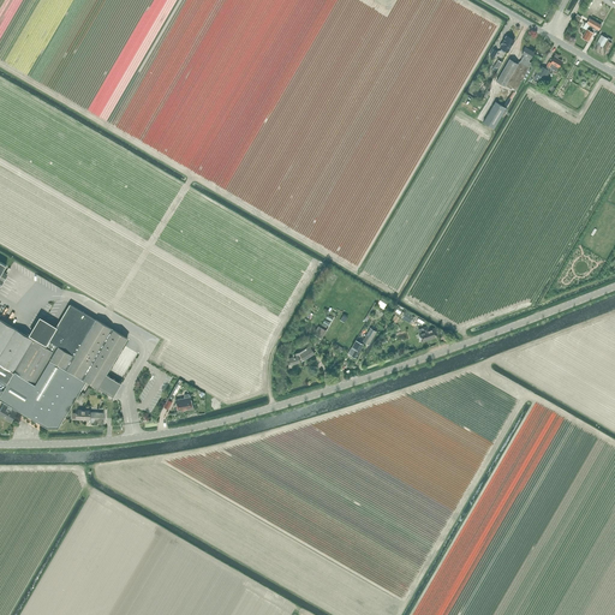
[(598,30),(602,25),(590,18),(586,23),(590,25),(587,29),(583,37),(589,41),(593,33),(596,29),(598,30)]
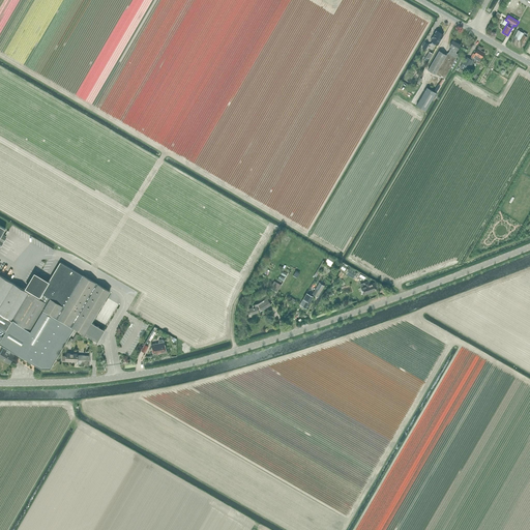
[(438,46),(444,35),(437,30),(431,40),(438,46)]
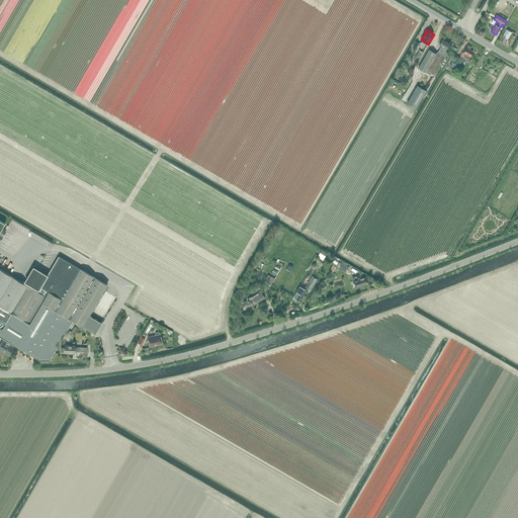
[(516,36),(515,35),(516,33),(512,31),(512,32),(507,29),(502,36),(508,39),(509,37),(510,37),(508,40),(512,42),(516,36)]
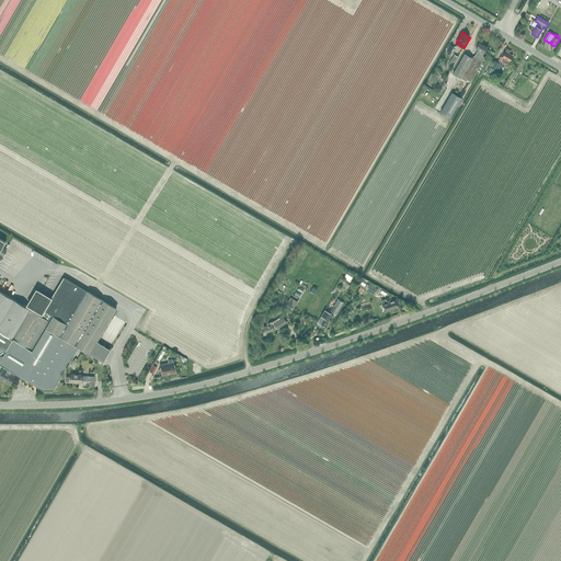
[(465,54),(453,73),(461,79),(461,77),(471,82),(472,79),(476,73),(477,72),(479,73),(484,64),(482,63),(483,61),(482,61),(485,57),(482,56),(488,47),(480,43),(476,48),(478,49),(477,52),(477,53),(474,57),(473,56),(472,58),(465,54)]
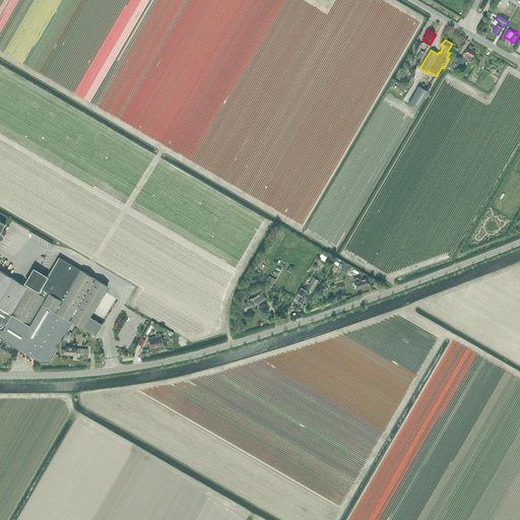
[(475,52),(471,50),(472,49),(469,47),(465,53),(464,52),(461,58),(457,56),(451,66),(455,68),(458,64),(462,67),(465,60),(464,59),(465,57),(470,60),(475,52)]
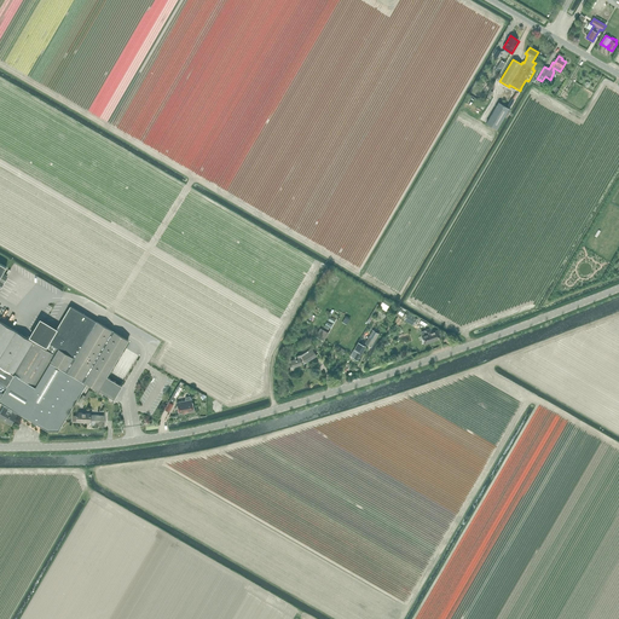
[(509,109),(499,102),(486,123),(497,129),(509,109)]
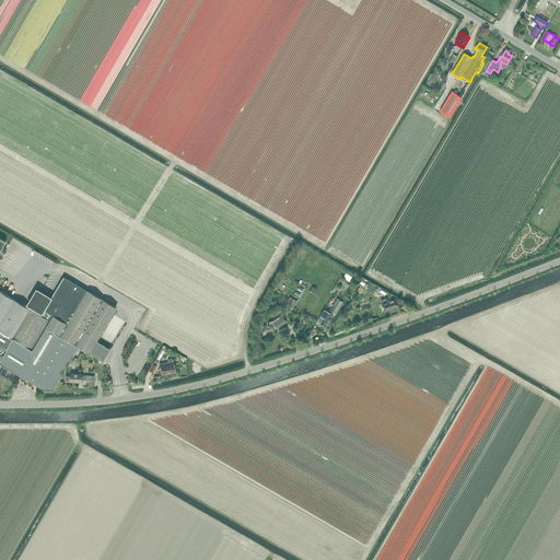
[(0,346),(7,350),(0,360),(0,363),(44,389),(53,389),(79,347),(94,356),(103,361),(111,350),(101,343),(96,341),(116,308),(63,277),(53,296),(46,293),(42,290),(41,290),(37,288),(37,289),(28,304),(32,306),(31,310),(26,307),(21,303),(14,300),(12,298),(0,290),(0,261),(7,251),(7,249),(2,247),(6,242),(0,237),(0,346)]
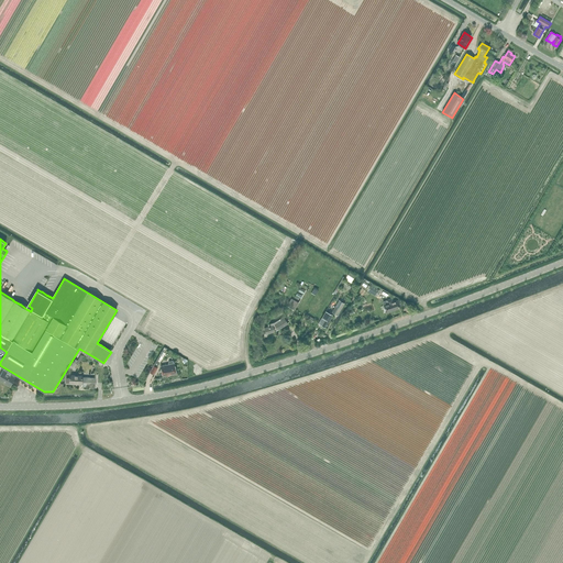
[(6,271),(4,274),(19,280),(20,278),(6,271)]
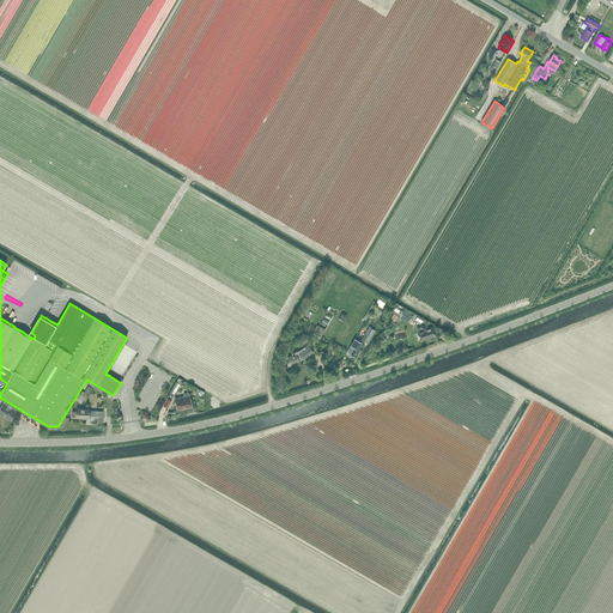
[(412,315),(405,310),(400,317),(408,322),(412,315)]
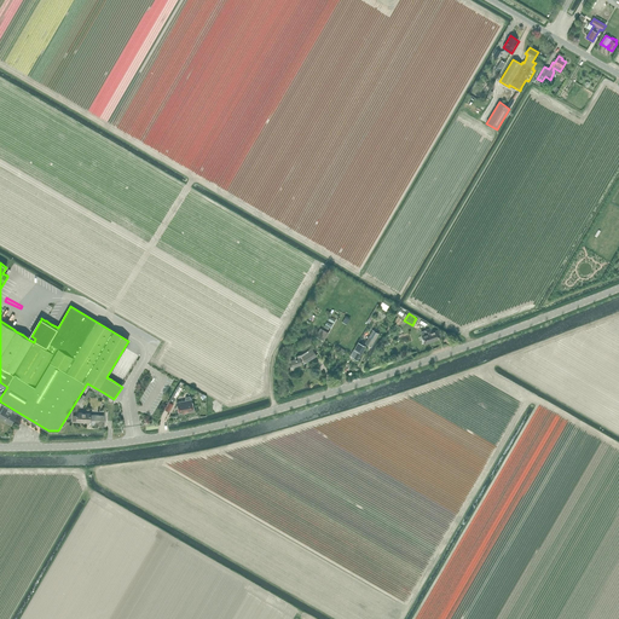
[(437,337),(438,337),(439,336),(440,335),(438,329),(432,331),(432,328),(426,330),(427,334),(422,335),(424,343),(438,340),(437,337)]
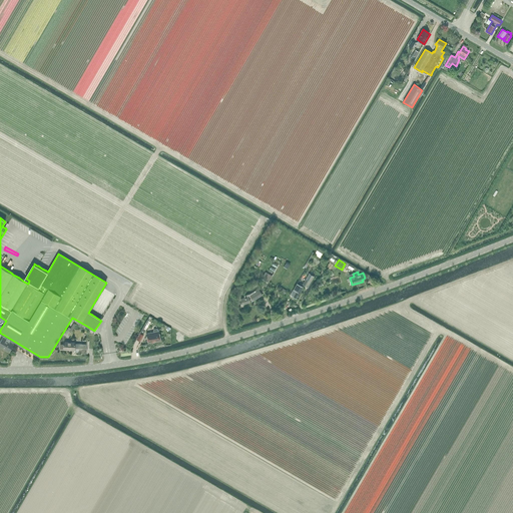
[(265,277),(263,279),(269,283),(270,280),(272,276),(266,273),(264,277),(265,277)]
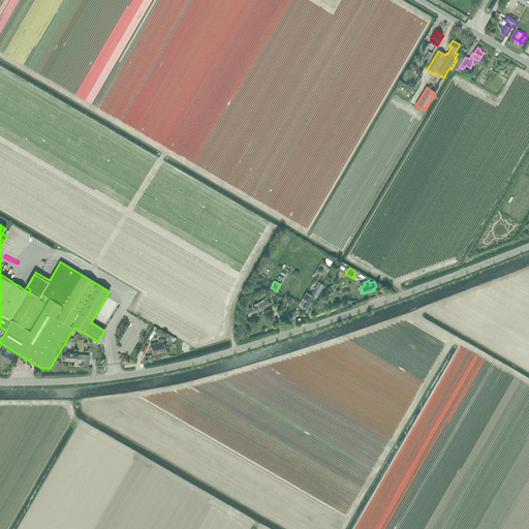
[(318,281),(311,293),(317,297),(324,285),(318,281)]
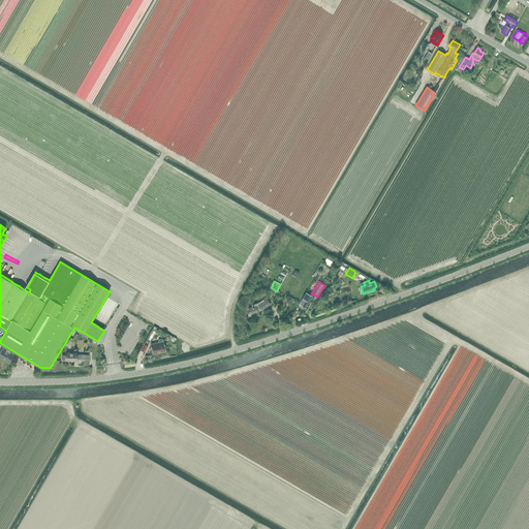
[(306,292),(300,303),(302,304),(301,305),(306,308),(312,296),(306,292)]
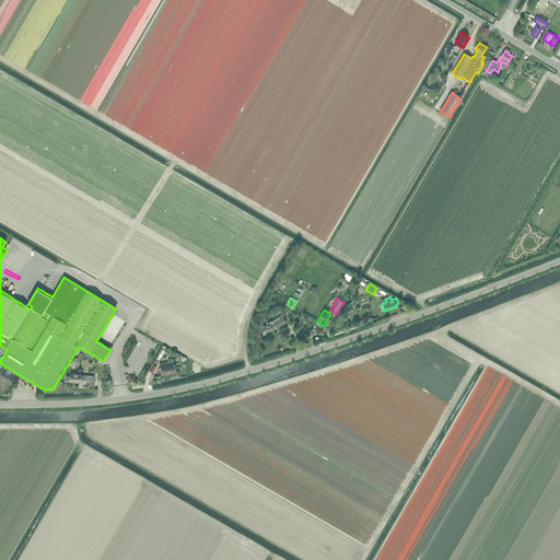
[(313,317),(305,312),(302,316),(311,322),(313,317)]
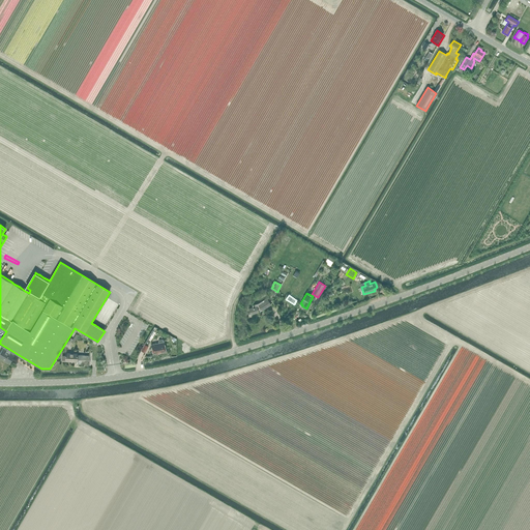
[(262,310),(271,304),(267,298),(258,303),(253,305),(253,307),(248,308),(251,315),(262,311),(262,310)]
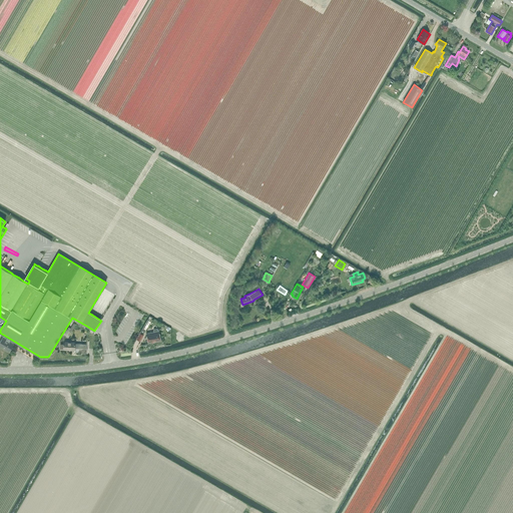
[(142,335),(145,330),(146,331),(151,322),(147,320),(136,339),(140,341),(143,335),(142,335)]
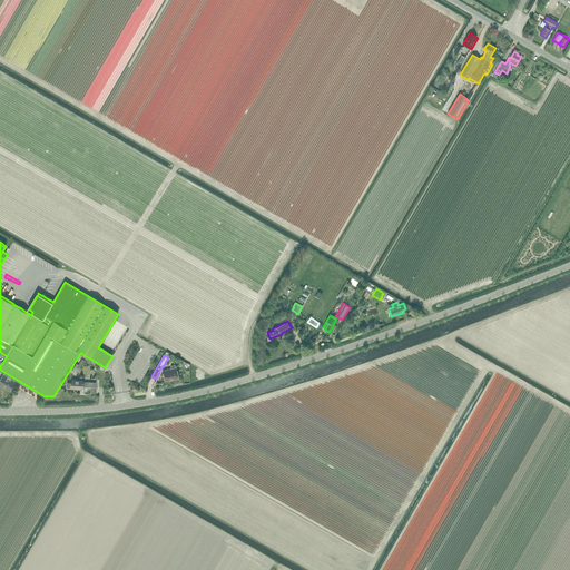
[(170,366),(172,369),(163,371),(165,381),(178,379),(177,367),(176,369),(176,366),(175,365),(172,366),(170,366)]
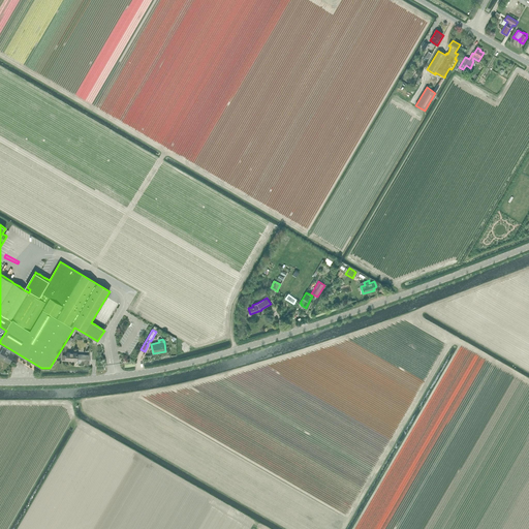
[(0,356),(9,363),(14,354),(3,347),(0,352),(0,356)]
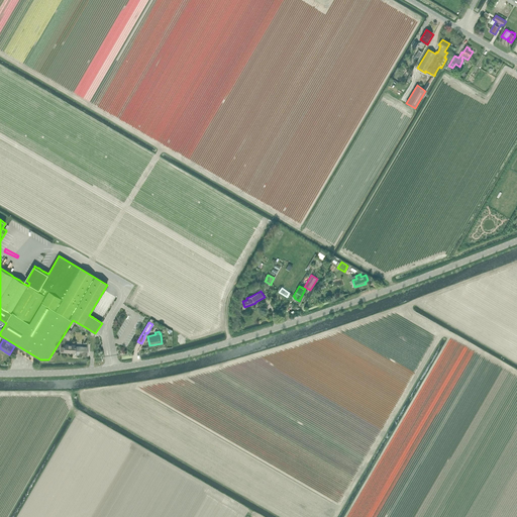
[(76,345),(76,344),(65,344),(65,346),(61,346),(61,352),(75,353),(75,355),(87,355),(88,346),(76,345)]
